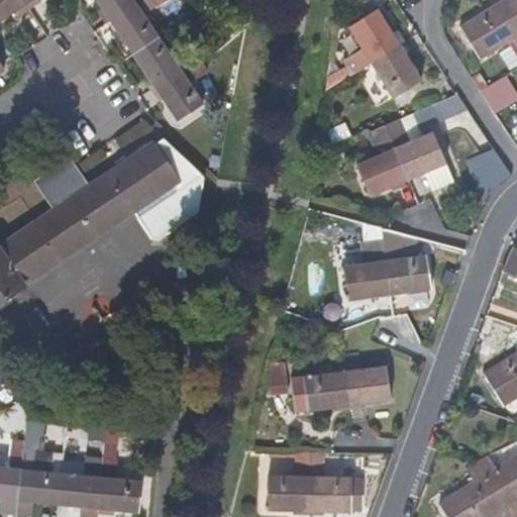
[(0,0),(0,19),(25,3),(22,0),(0,0)]
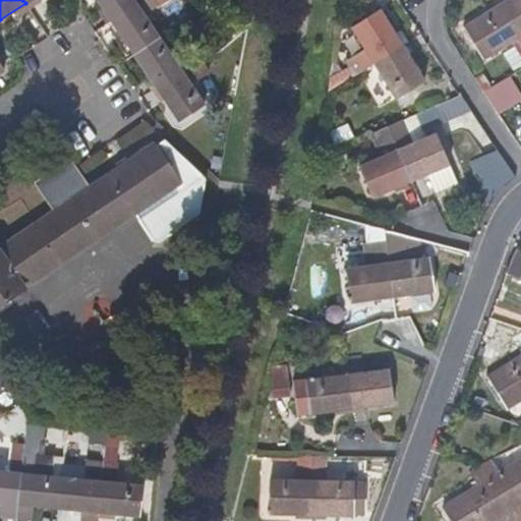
[(97,0),(112,22),(142,2),(146,0),(97,0)]
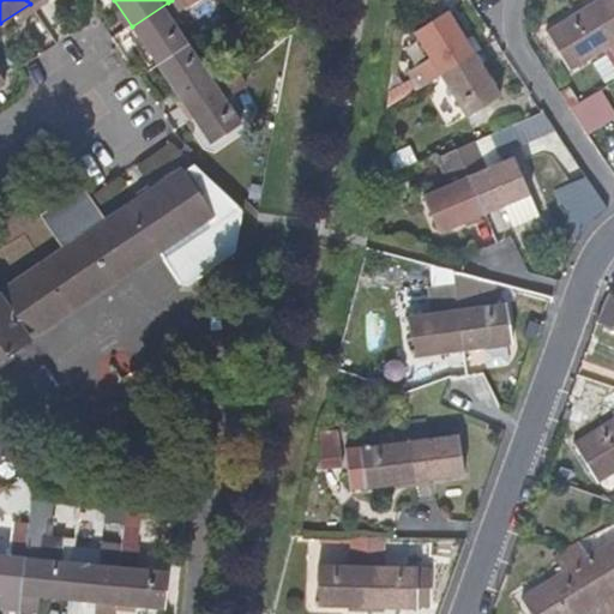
[(570,71),(613,43),(613,24),(599,0),(546,34),(570,71)]
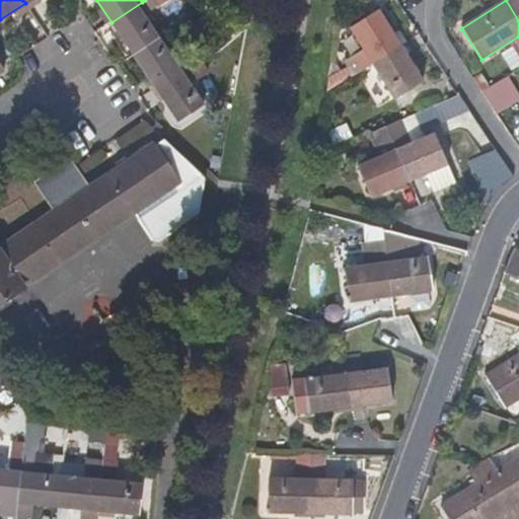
[(518,0),(506,0),(518,20),(518,0)]
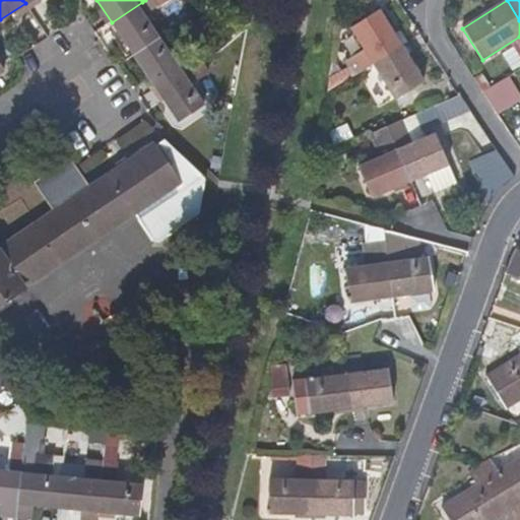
[(158,40),(139,12),(146,7),(142,2),(112,22),(133,56),(158,40)]
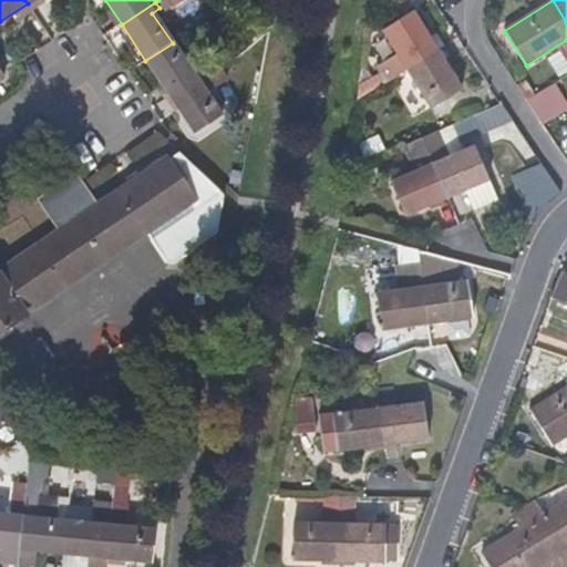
[(437,52),(413,13),(382,32),(398,55),(385,62),(395,79),(408,71),(437,52)]
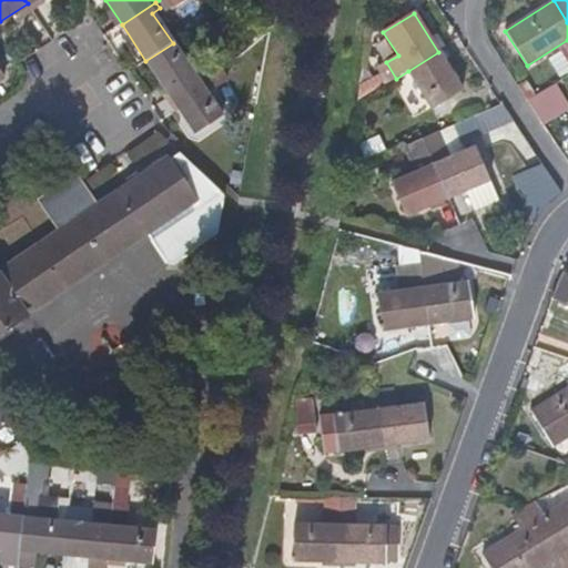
[(170,98),(196,80),(173,43),(145,61),(170,98)]
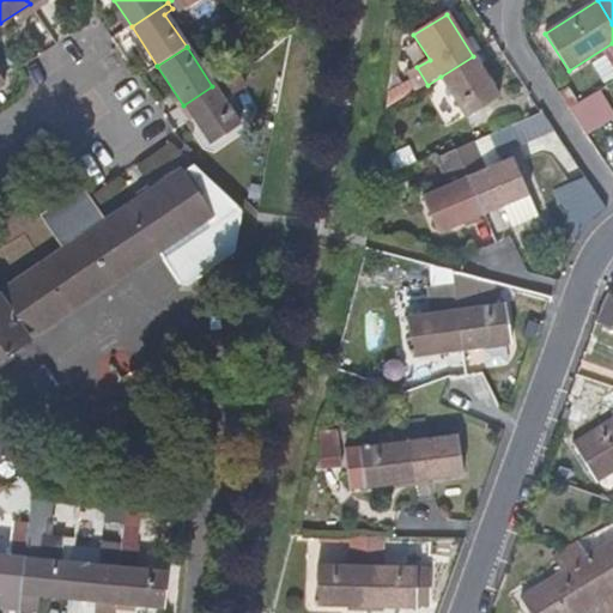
[(499,97),(473,56),(441,77),(468,117),(499,97)]
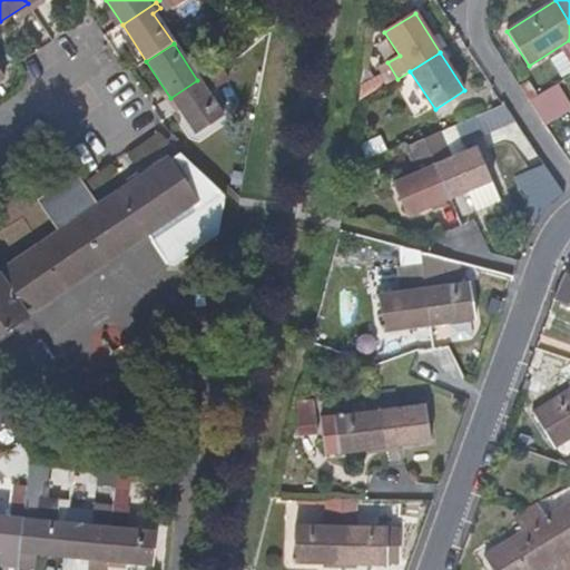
[(214,69),(208,61),(200,67),(205,75),(214,69)]
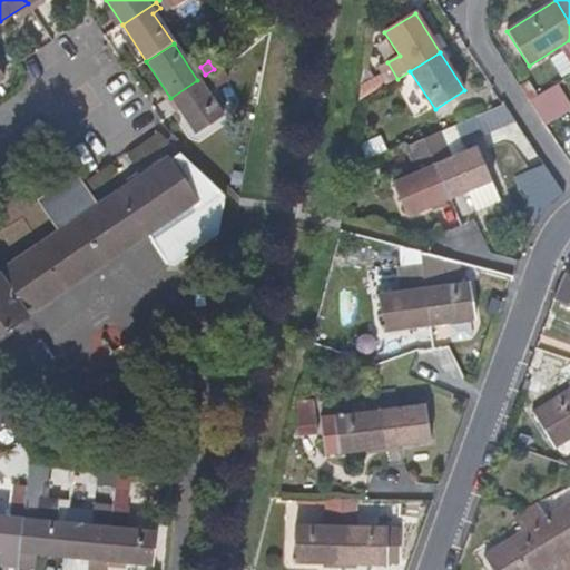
[(222,117),(207,94),(225,81),(216,68),(205,75),(197,80),(170,98),(195,134),(222,117)]
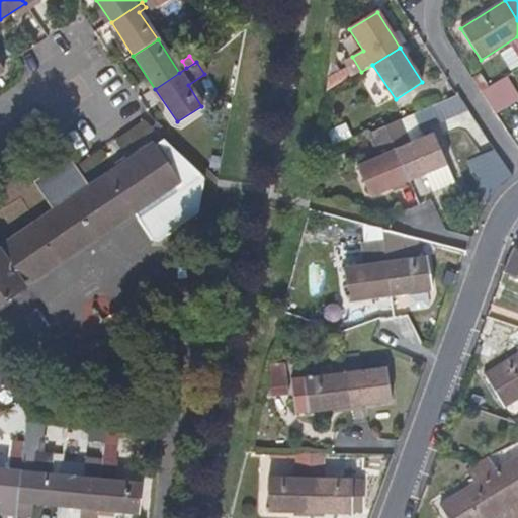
[(514,90),(504,76),(479,92),(488,106),(514,90)]
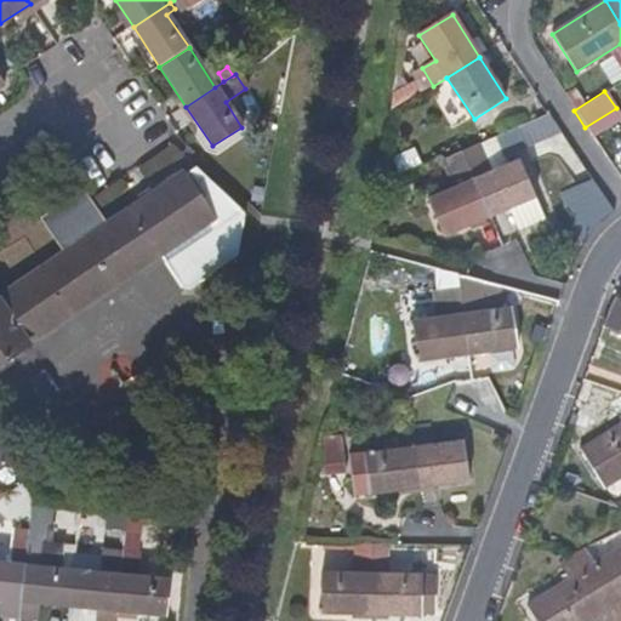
[(534,198),(517,160),(502,166),(489,172),(484,163),(497,157),(490,140),(460,153),(489,217),(534,198)]
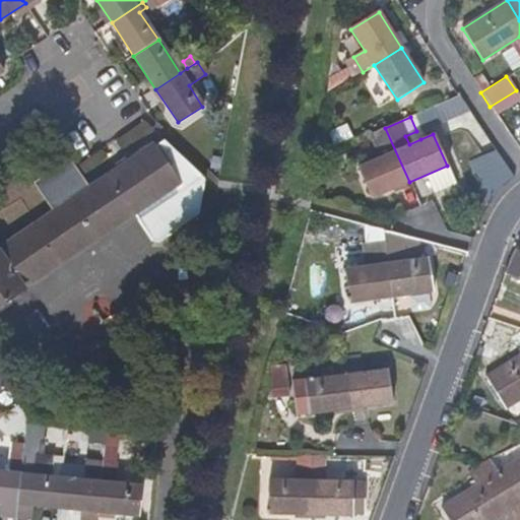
[(371,198),(409,182),(385,128),(371,135),(381,158),(358,168),(371,198)]
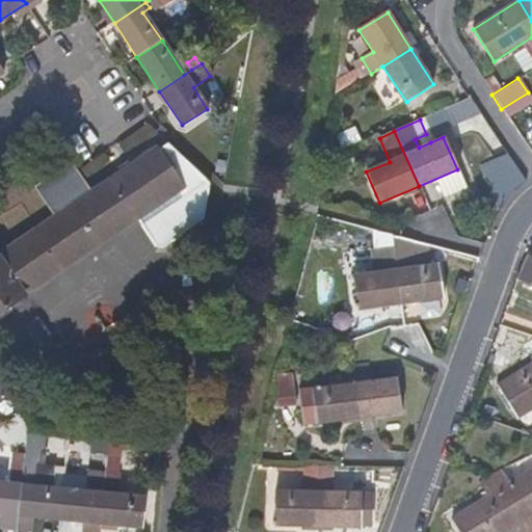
[(419,148),(430,142),(426,134),(415,139),(419,148)]
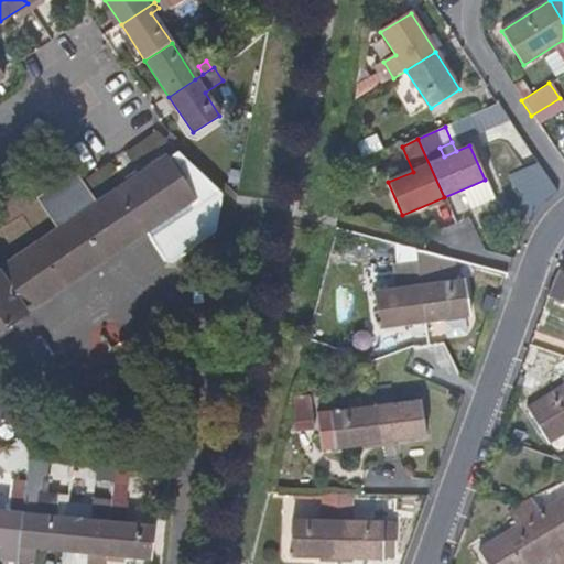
[(0,329),(82,274),(144,231),(166,264),(213,232),(221,195),(176,152),(169,159),(165,159),(97,204),(75,173),(38,198),(58,230),(0,269),(0,329)]
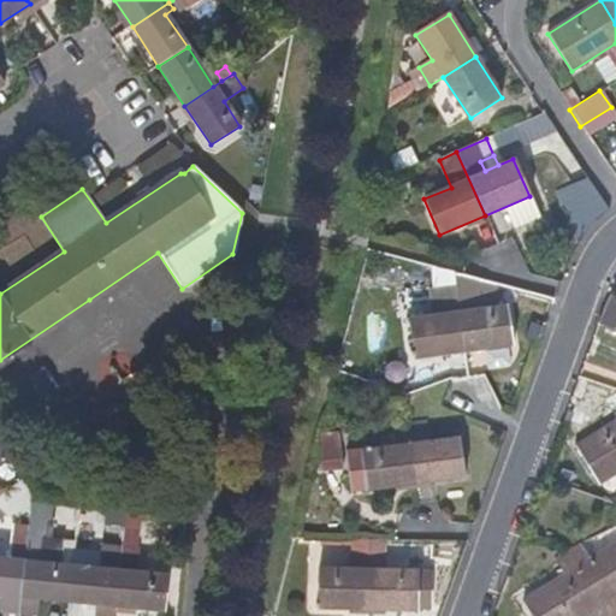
[(573,230),(608,213),(590,177),(556,194),(573,230)]
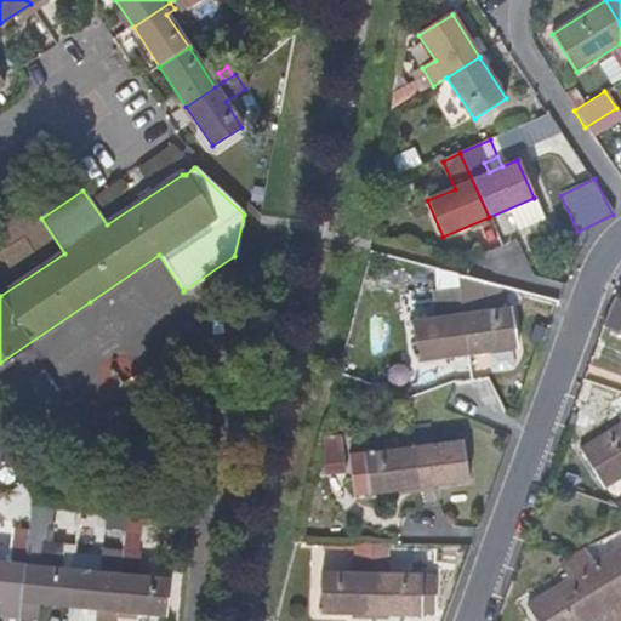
[(460,288),(457,275),(439,271),(443,289),(460,288)]
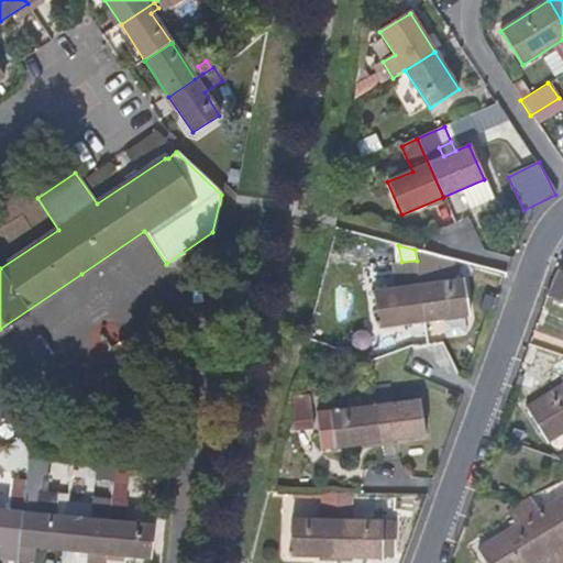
[(417,266),(417,261),(401,262),(398,263),(403,282),(404,282),(404,286),(374,290),(379,324),(423,320),(417,266)]
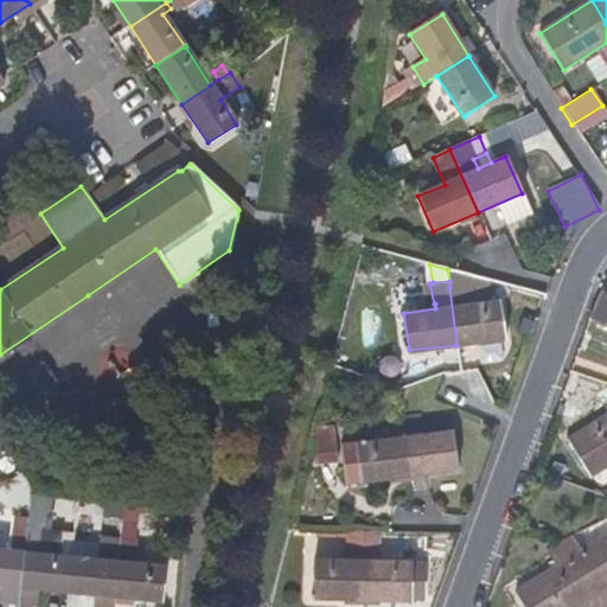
[(506,338),(500,300),(467,305),(465,286),(449,287),(457,345),(506,338)]
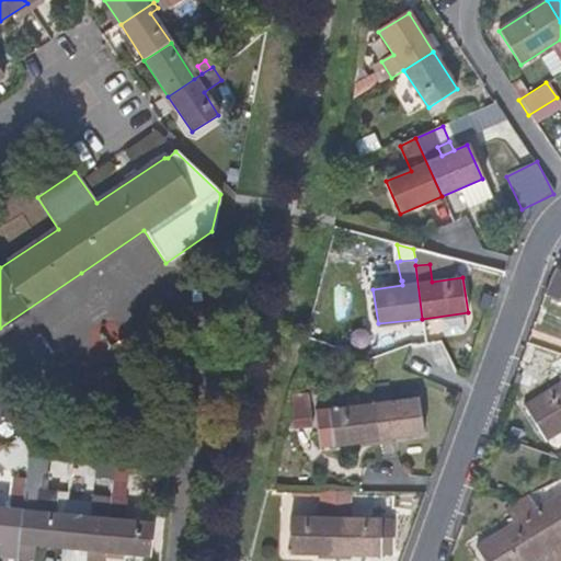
[(560,430),(560,380),(525,402),(546,438),(560,430)]
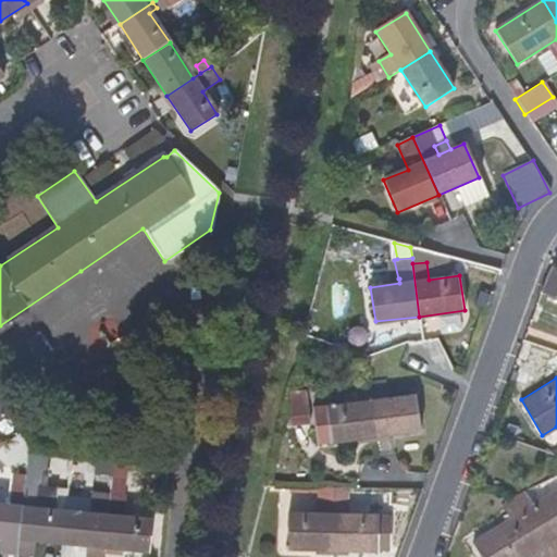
[(374,435),(369,384),(369,383),(356,384),(358,403),(314,408),(318,443),(374,435)]
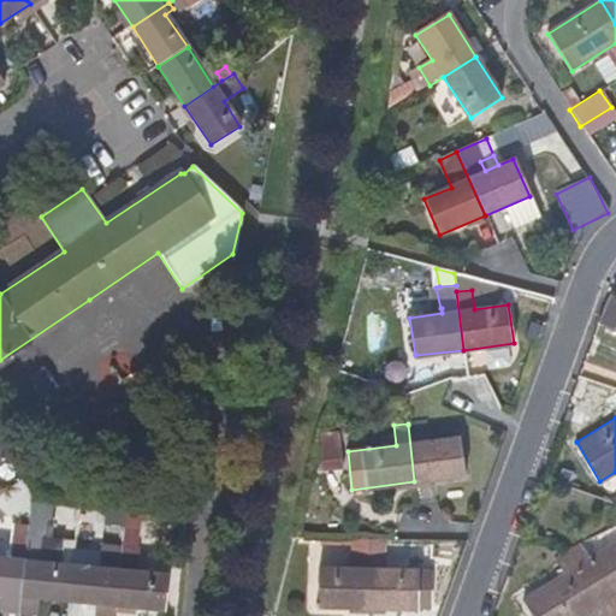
[(465,477),(458,438),(430,442),(427,424),(408,425),(414,481),(465,477)]
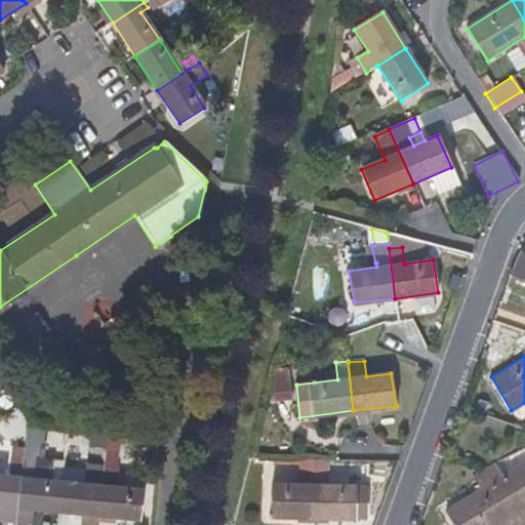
[(293,398),(290,369),(273,371),(273,372),(276,400),(293,398)]
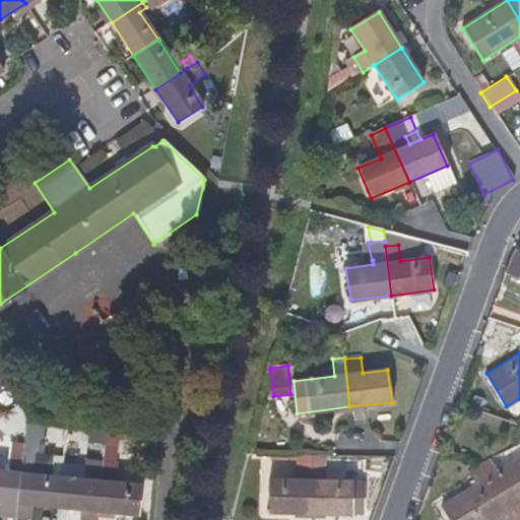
[(0,418),(19,406),(0,377),(0,418)]
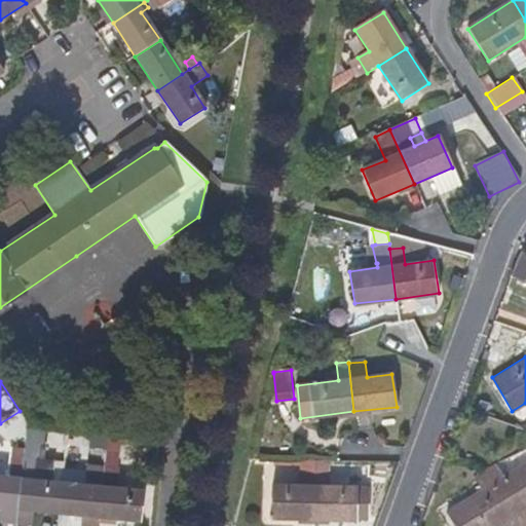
[(27,434),(28,424),(20,411),(0,423),(0,435),(5,443),(27,434)]
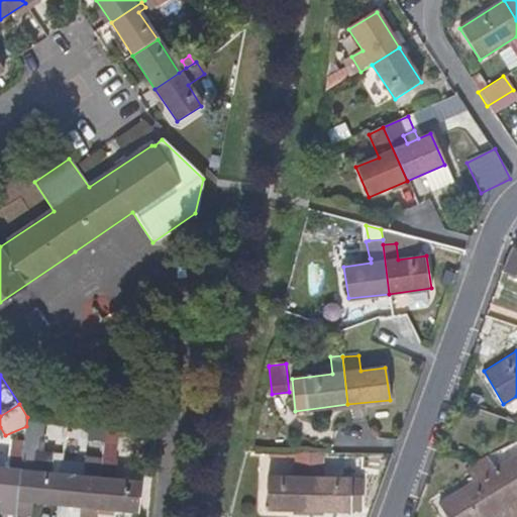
[(79,438),(80,425),(67,424),(65,436),(79,438)]
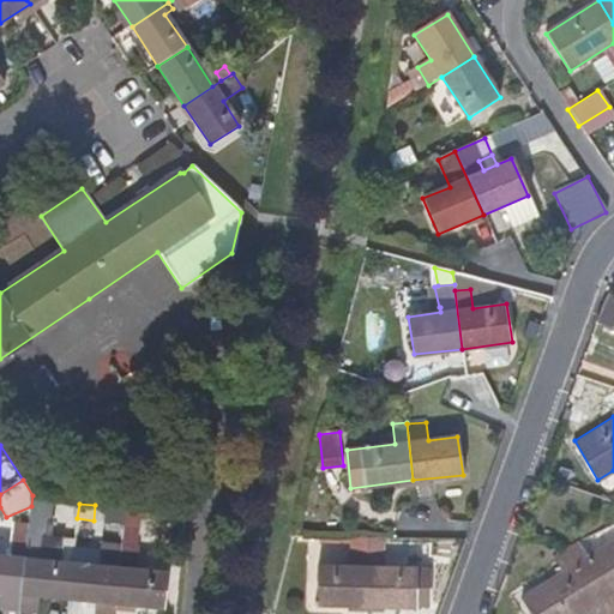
[(70,600),(72,564),(37,560),(43,507),(31,506),(22,595),(70,600)]
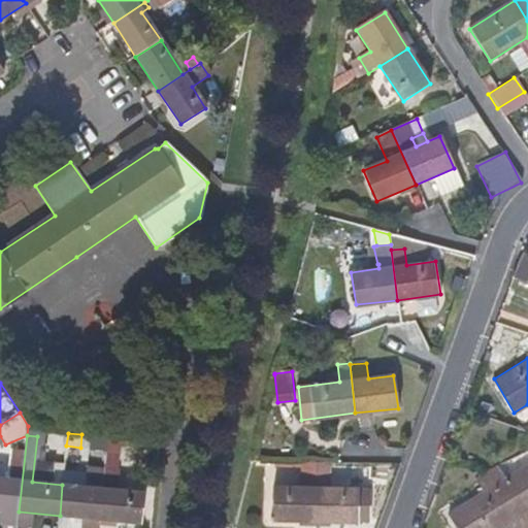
[(0,508),(19,512),(25,452),(11,452),(8,480),(0,479),(0,508)]
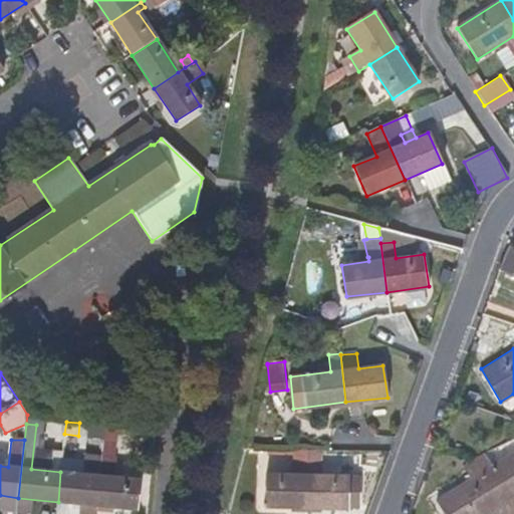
[(306,507),(307,449),(295,448),(295,456),(294,473),(265,473),(265,506),(306,507)]
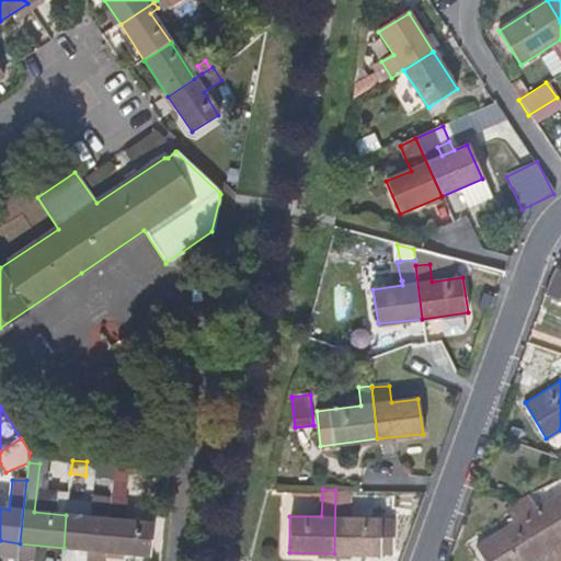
[(392,553),(391,516),(374,516),(350,517),(350,505),(350,490),(335,490),(334,553),(392,553)]
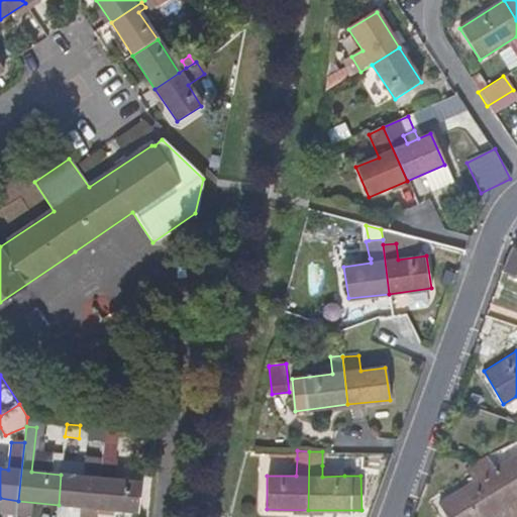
[(516,496),(516,453),(496,467),(487,453),(477,459),(504,505),(515,498),(516,496)]
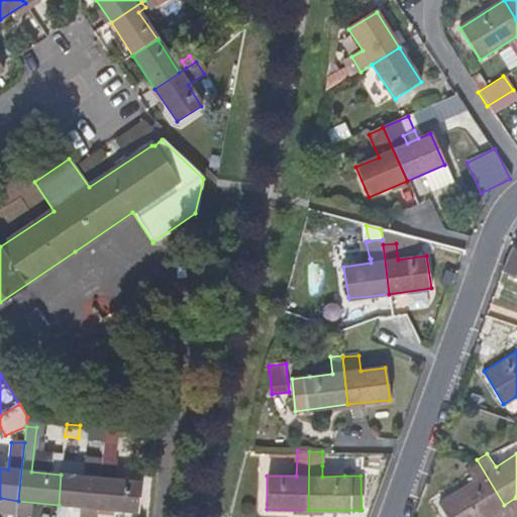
[(97,509),(102,462),(86,459),(84,478),(61,475),(59,505),(97,509)]
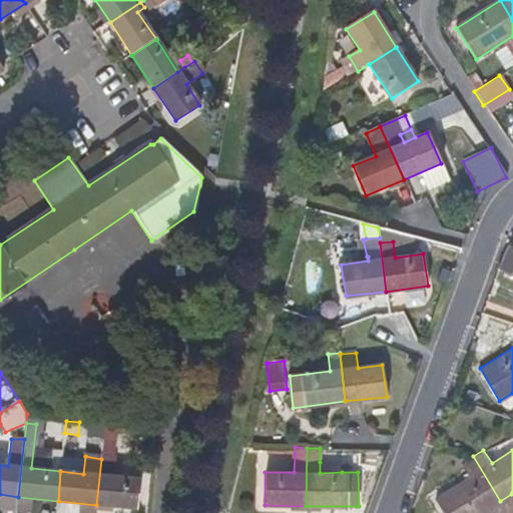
[(500,501),(473,456),(463,462),(471,476),(436,496),(445,512),(479,512),(487,509),(500,501)]
